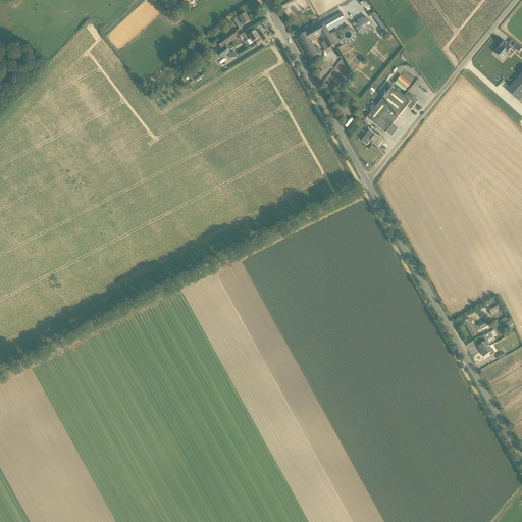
[(384,32),(387,30),(375,12),(372,15),(384,32)]
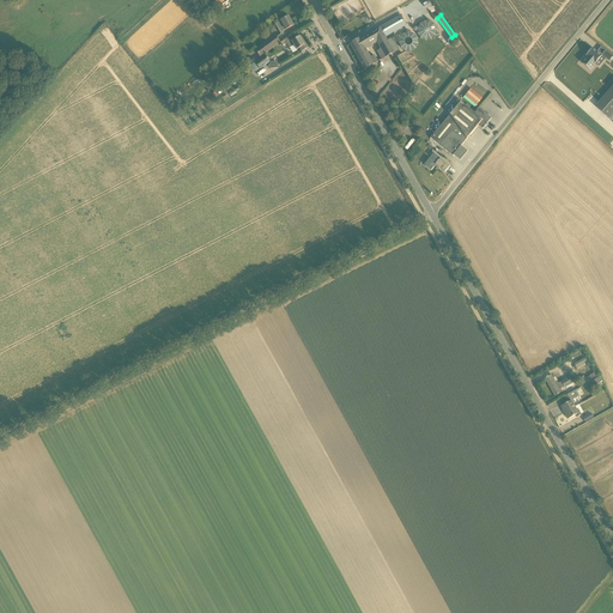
[(364,48),(376,41),(384,36),(384,38),(406,26),(400,16),(350,44),(356,55),(365,49),(364,48)]
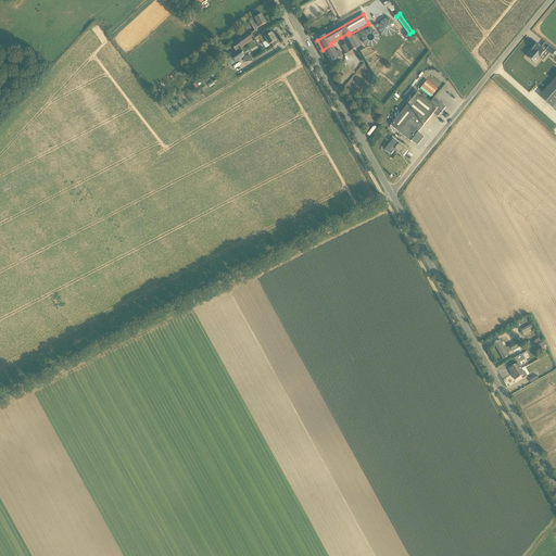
[(255,32),(257,29),(256,28),(266,23),(262,15),(250,22),(255,32)]
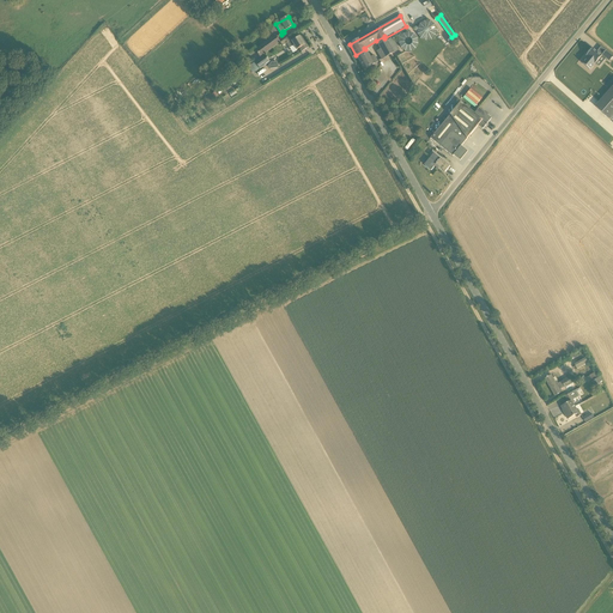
[(420,37),(425,40),(431,38),(435,35),(437,30),(435,25),(431,22),(425,20),(420,23),(418,28),(418,32),(420,37)]
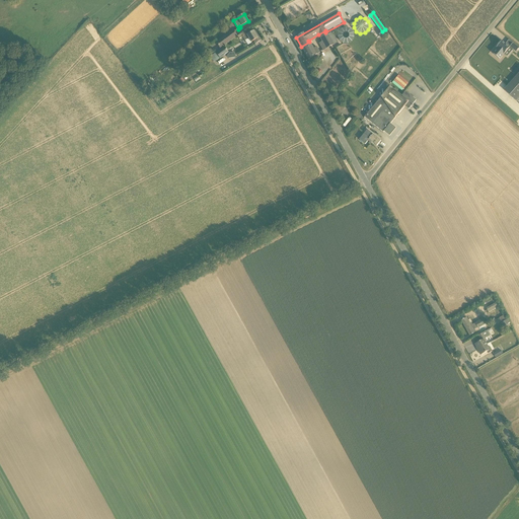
[(341,43),(345,45),(349,44),(353,41),(354,36),(353,31),(349,28),(345,28),(341,30),(338,33),(338,39),(341,43)]
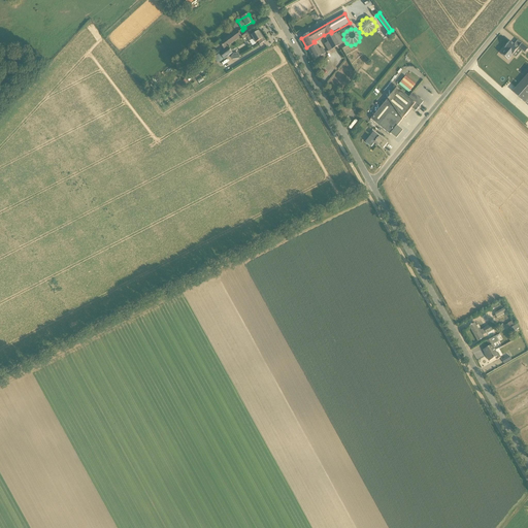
[(224,50),(241,37),(236,31),(219,43),(224,50)]
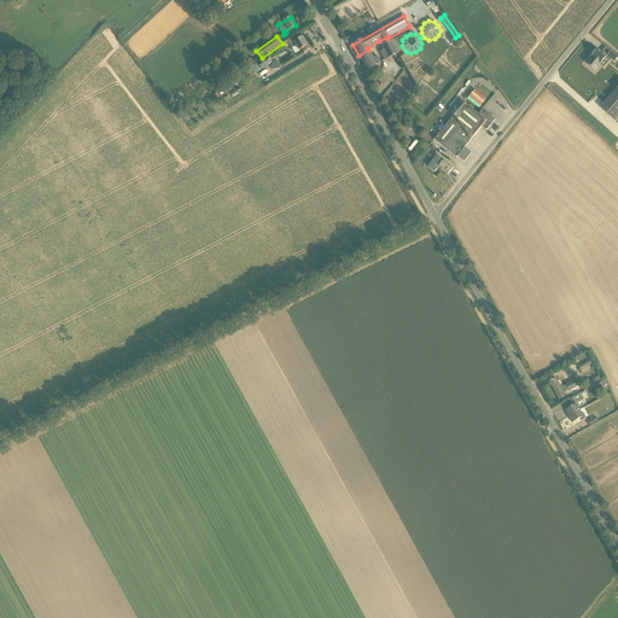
[(390,41),(388,39),(388,36),(379,41),(384,50),(379,52),(384,60),(389,58),(402,50),(396,39),(390,41)]
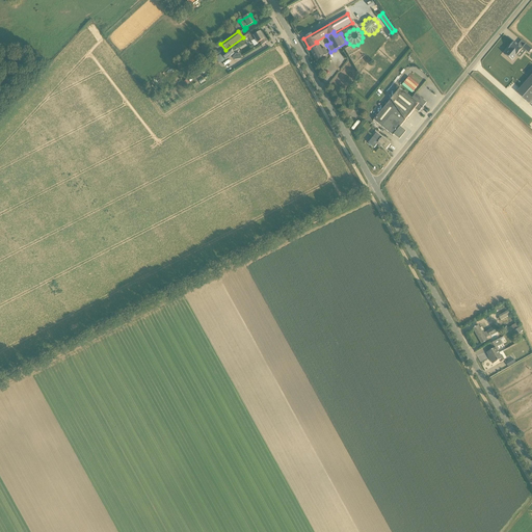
[(254,36),(250,32),(243,37),(245,41),(248,37),(250,42),(255,40),(257,44),(260,42),(262,45),(267,42),(263,34),(262,35),(260,32),(254,36)]
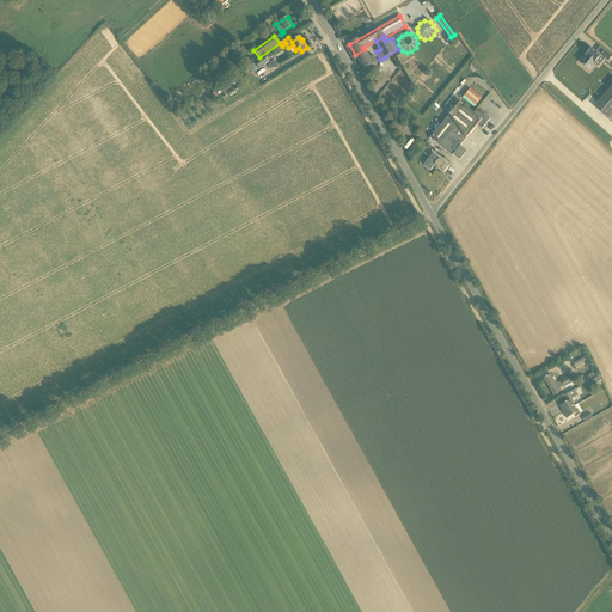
[(585,56),(580,62),(587,68),(592,62),(593,62),(599,55),(589,47),(583,55),(585,56)]
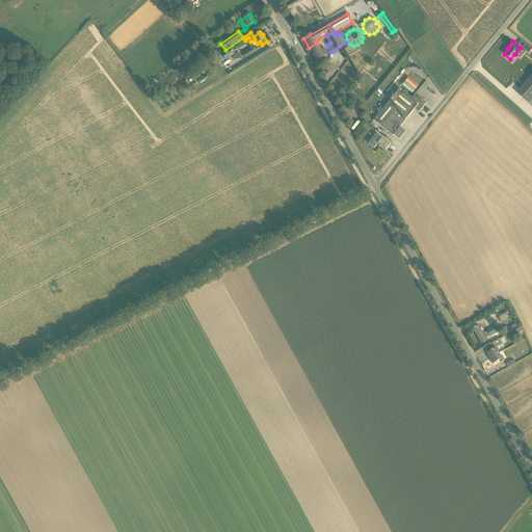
[(321,50),(317,43),(309,48),(316,60),(328,54),(325,48),(321,50)]
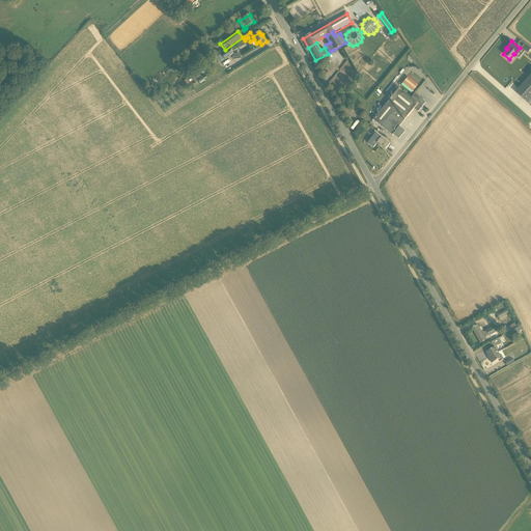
[(530,48),(525,44),(522,48),(528,53),(530,49),(530,48)]
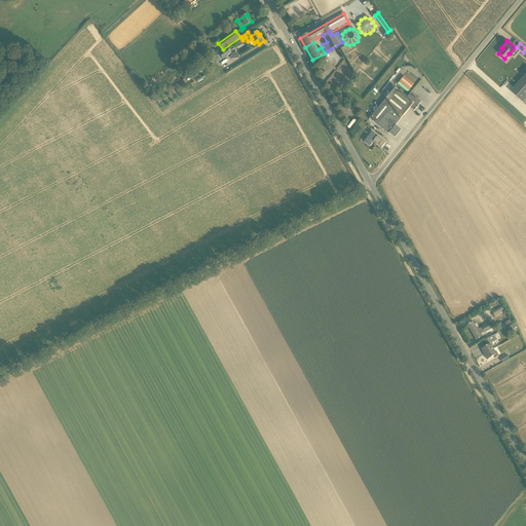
[(223,60),(231,53),(227,47),(219,53),(223,60)]
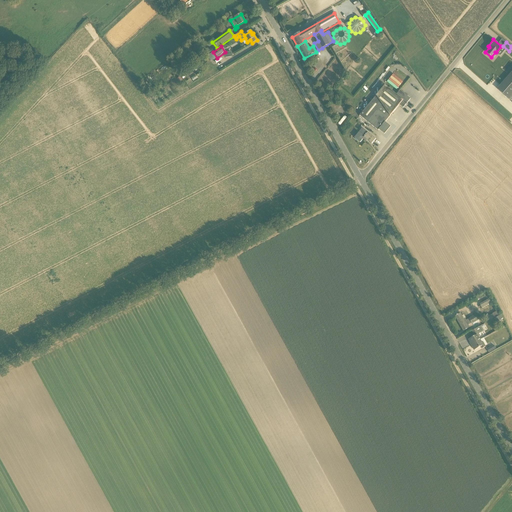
[(157,76),(170,65),(167,61),(154,72),(157,76)]
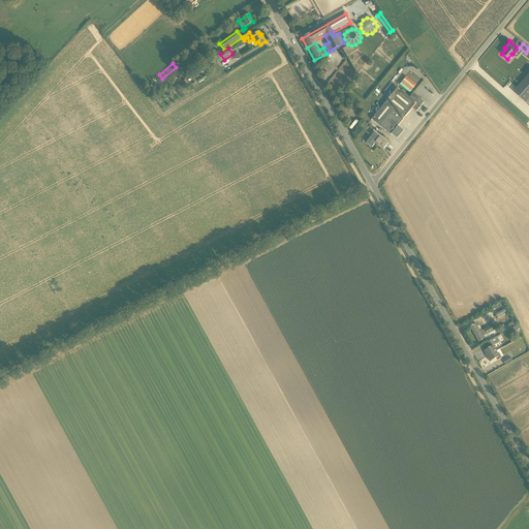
[(528,99),(528,73),(514,92),(526,102),(528,104),(528,99)]
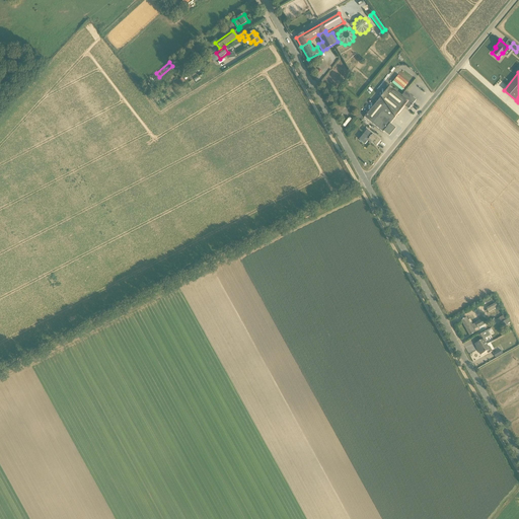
[(402,96),(390,86),(364,118),(383,133),(404,106),(409,109),(417,100),(405,91),(402,96)]
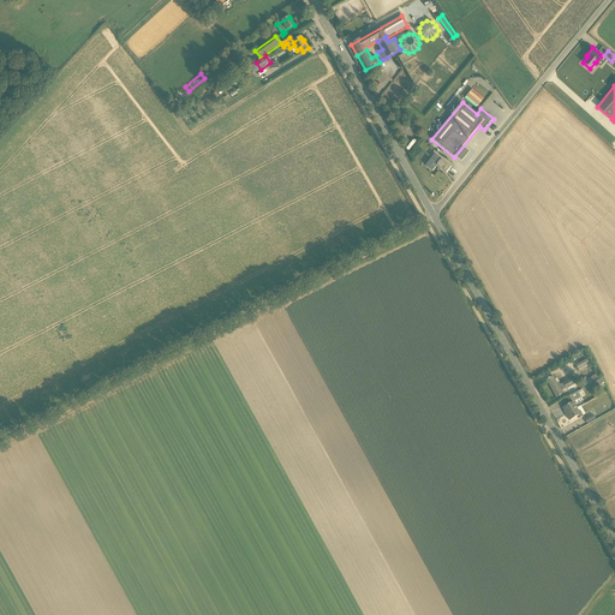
[(452,167),(435,155),(427,166),(433,172),(437,166),(447,173),(452,167)]
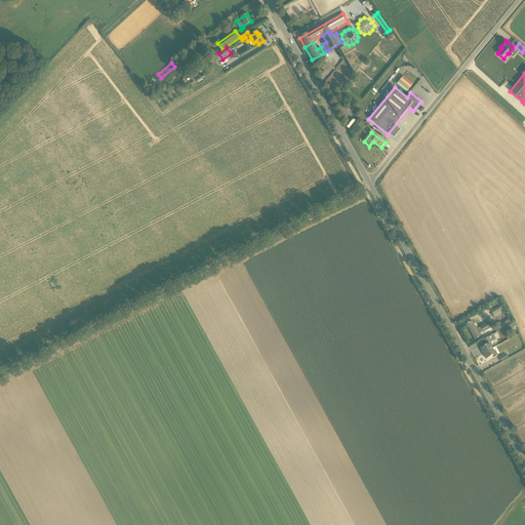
[(502,308),(502,309),(493,314),(494,317),(496,316),(503,312),(505,311),(502,308)]
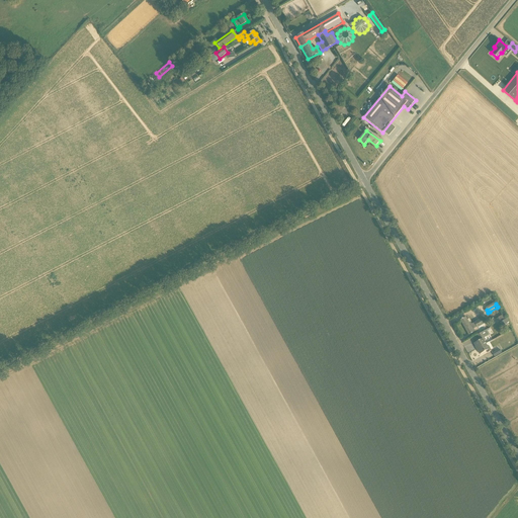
[(506,319),(503,313),(498,316),(499,318),(496,319),(496,318),(489,321),(491,326),(498,323),(506,319)]
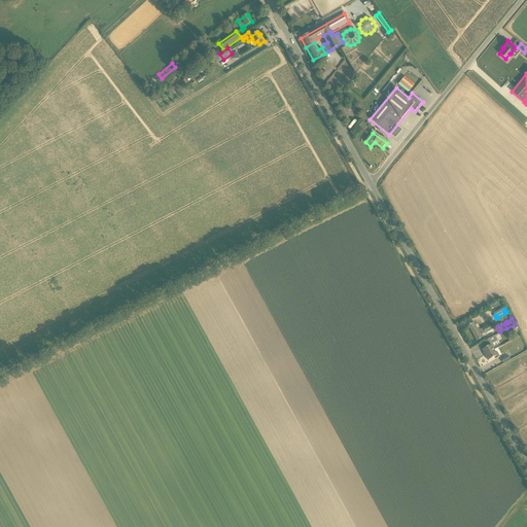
[(476,325),(473,322),(471,324),(470,323),(470,324),(468,325),(478,341),(483,338),(482,336),(486,334),(493,329),(490,324),(483,328),(480,329),(479,327),(480,327),(478,324),(476,325)]
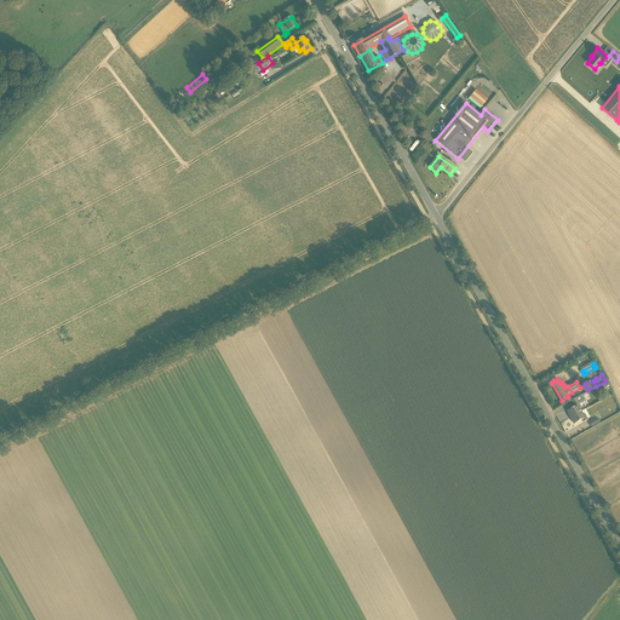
[(586,401),(583,395),(572,401),(575,407),(568,412),(572,418),(583,412),(580,408),(581,408),(580,405),(586,401)]
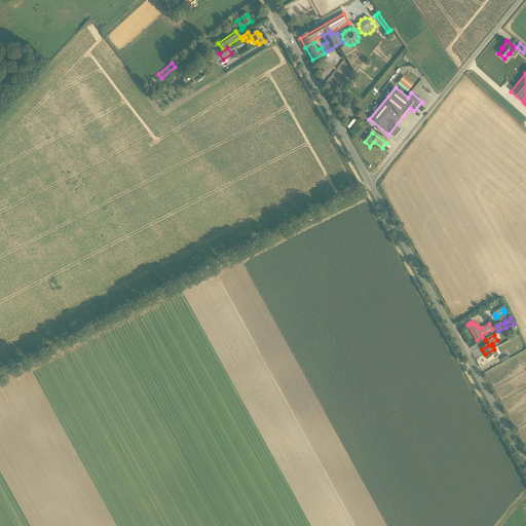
[(496,351),(495,352),(494,349),(485,354),(488,360),(494,357),(495,359),(499,357),(498,355),(496,351)]
